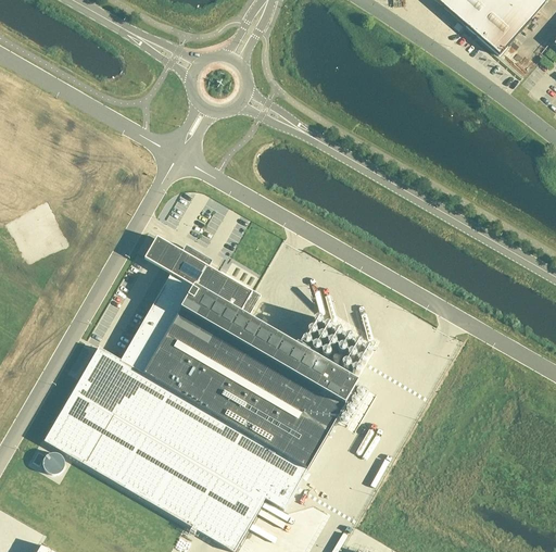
[(439,0),(466,24),(500,53),(507,45),(546,0),(439,0)]
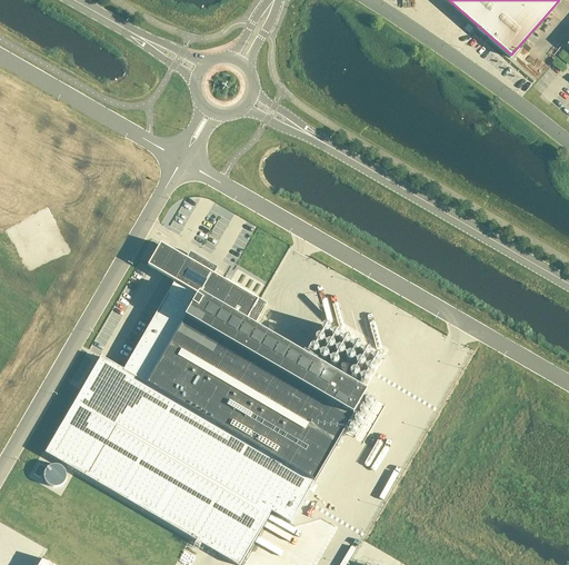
[(101,354),(45,450),(240,563),(271,509),(290,521),(367,389),(253,324),(267,300),(227,277),(226,279),(213,271),(218,265),(190,249),(186,256),(160,241),(148,263),(176,279),(123,367),(112,360),(101,354)]
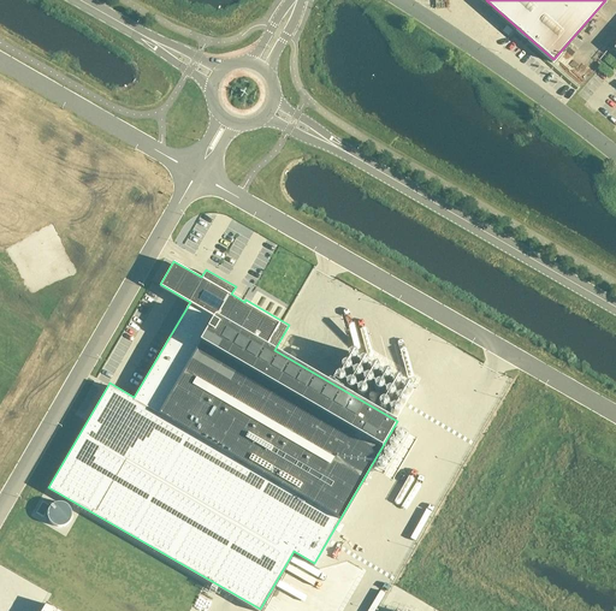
[(42,499),(36,510),(43,514),(49,503),(42,499)]
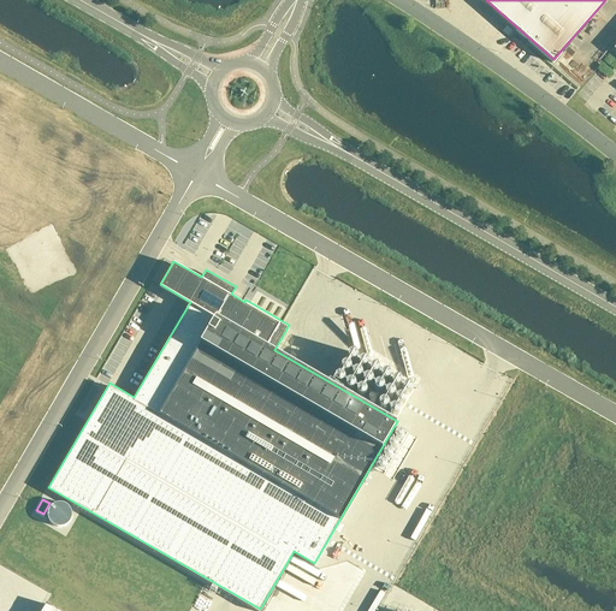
[(64,610),(46,600),(40,610),(64,610)]
